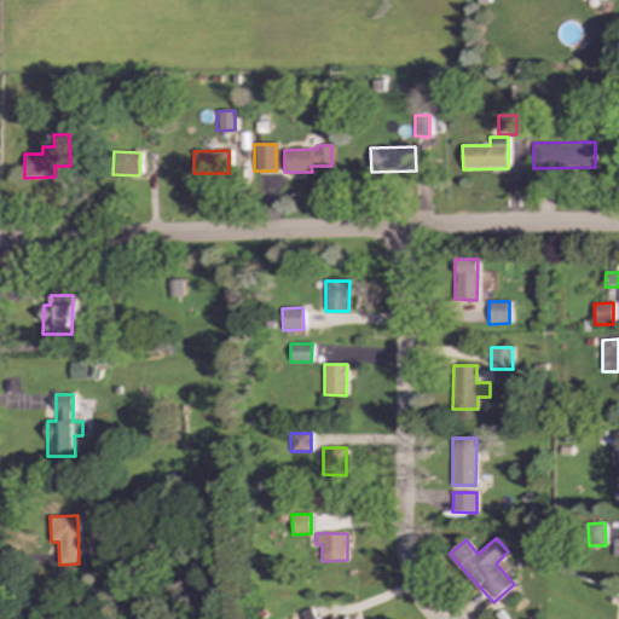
[(302,618),(314,618),(312,608),(300,612),(302,618)]
